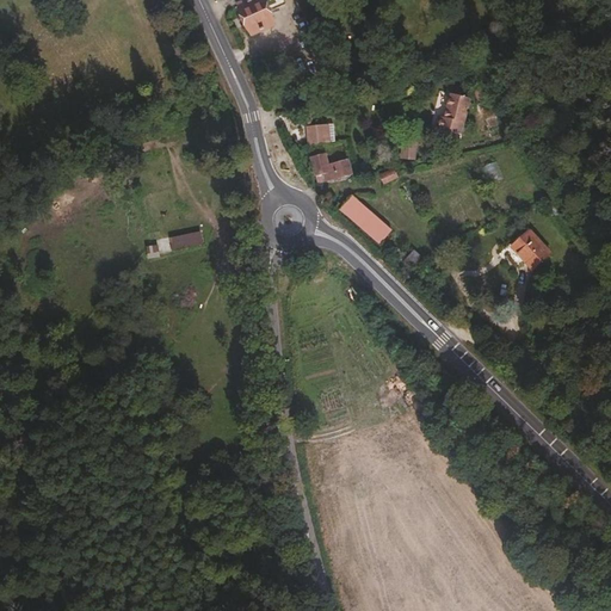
[(264,10),(281,1),(279,0),(242,0),(234,5),(247,34),(270,24),(264,10)]
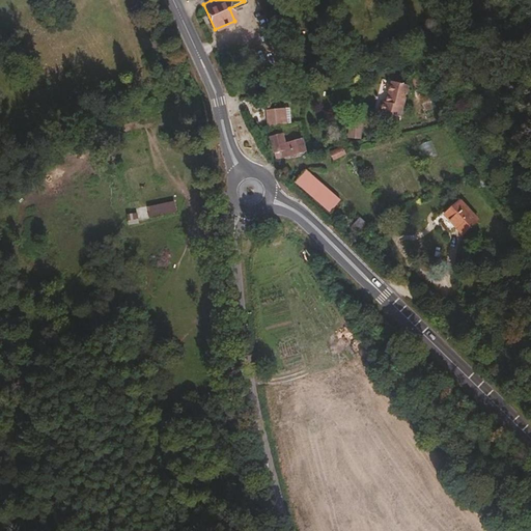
[(404,115),(411,83),(393,78),(388,99),(384,99),(381,110),(404,115)]
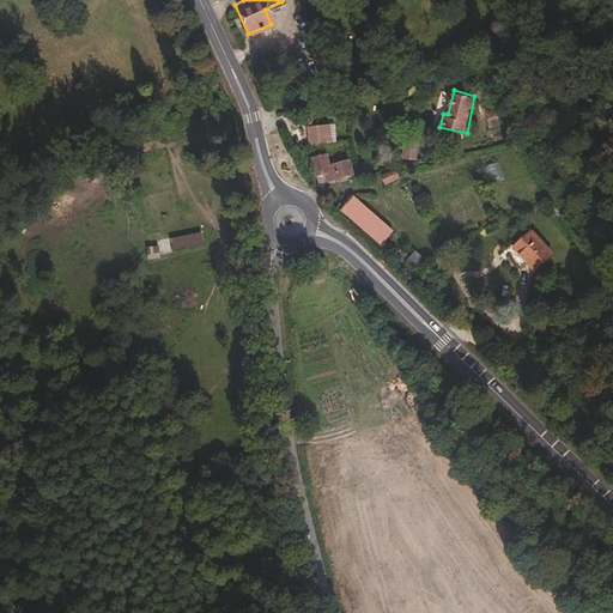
[(323,145),(323,128),(303,128),(307,147),(323,145)]
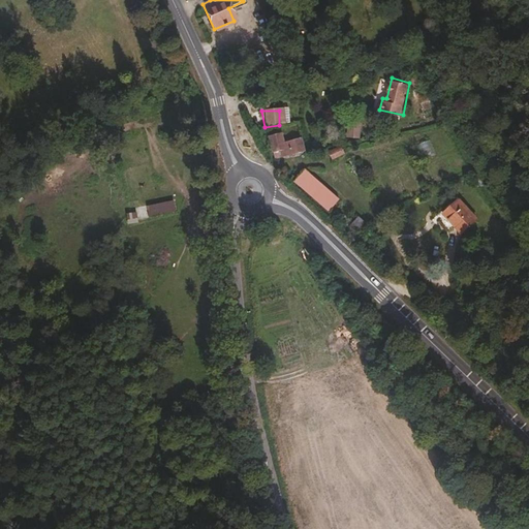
[(347,139),(360,138),(358,123),(346,124),(347,139)]
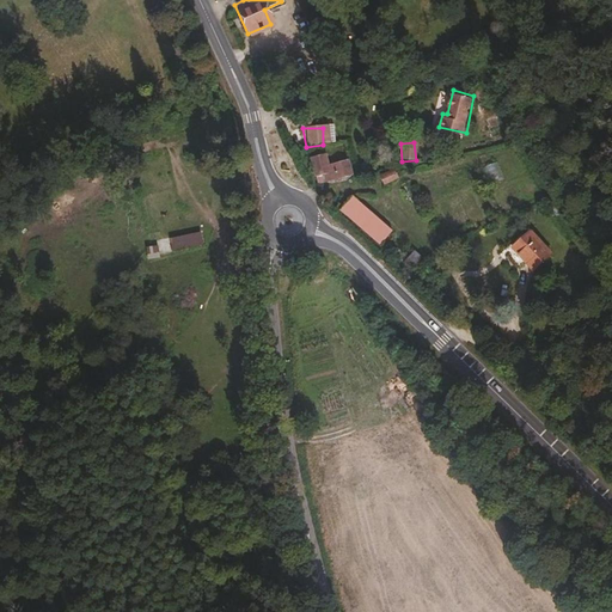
[(348,176),(346,160),(326,164),(324,155),(310,158),(312,173),(323,172),(323,181),(348,176)]
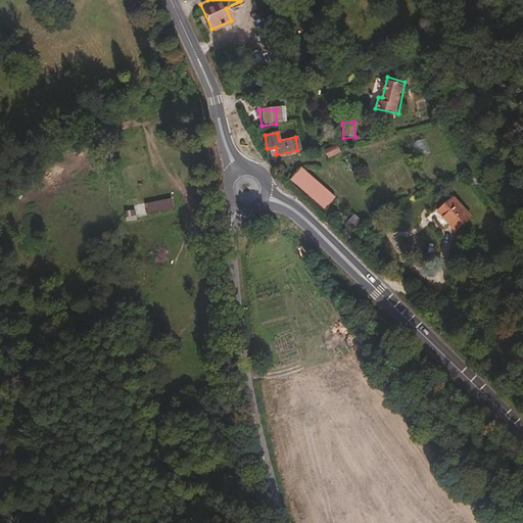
[(412,144),(419,157),(431,151),(425,138),(412,144)]
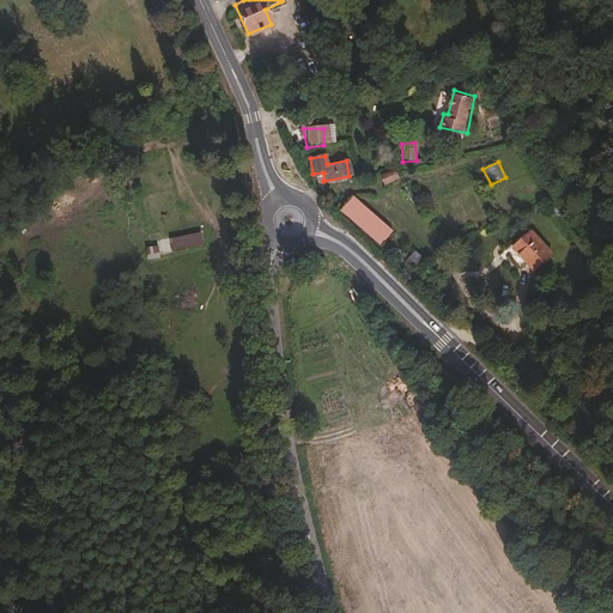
[(380,175),(383,186),(400,180),(396,169),(380,175)]
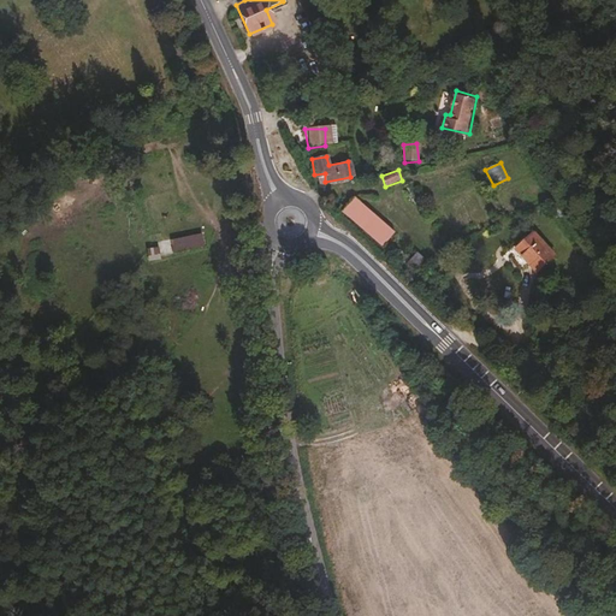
[(325,182),(325,173),(314,175),(315,183),(325,182)]
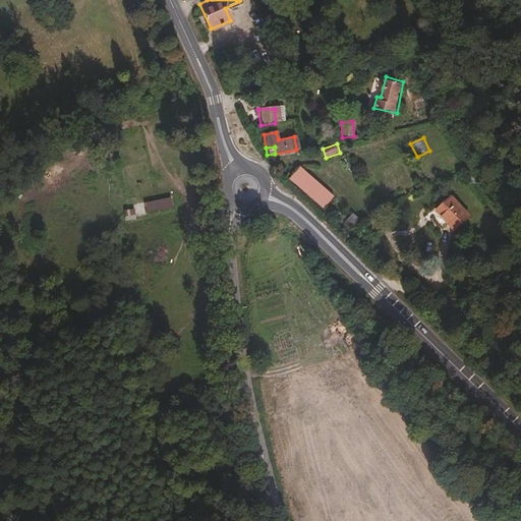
[(314,185),(295,168),(287,177),(307,193),(314,185)]
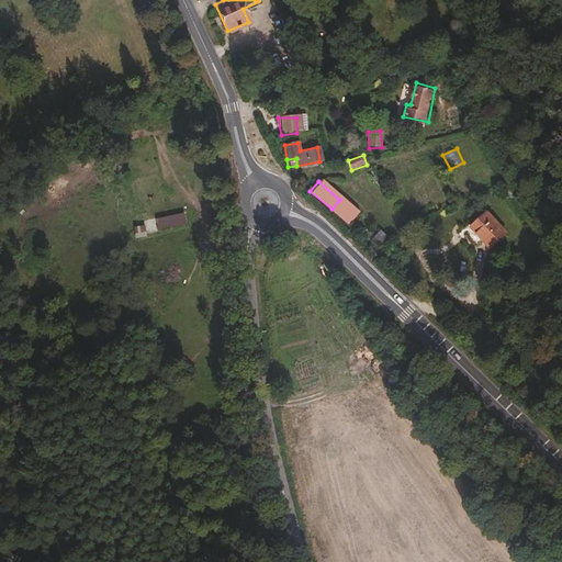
[(507,229),(487,210),(471,226),(490,247),(507,229)]
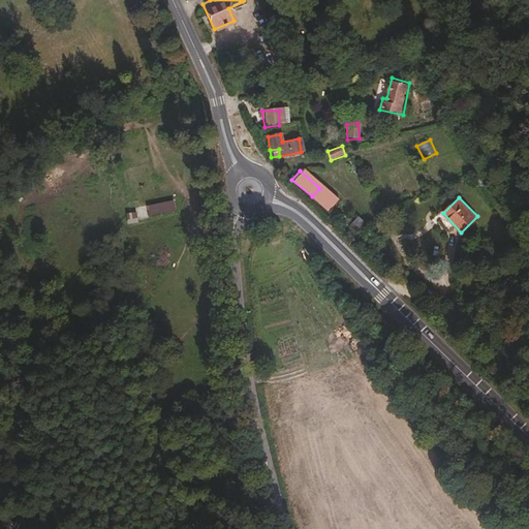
[(146,207),(149,219),(177,212),(174,199),(146,207)]
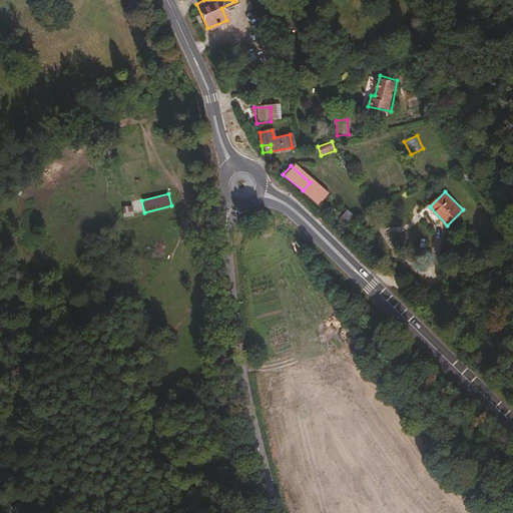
[(133,206),(123,207),(124,217),(133,216),(133,206)]
